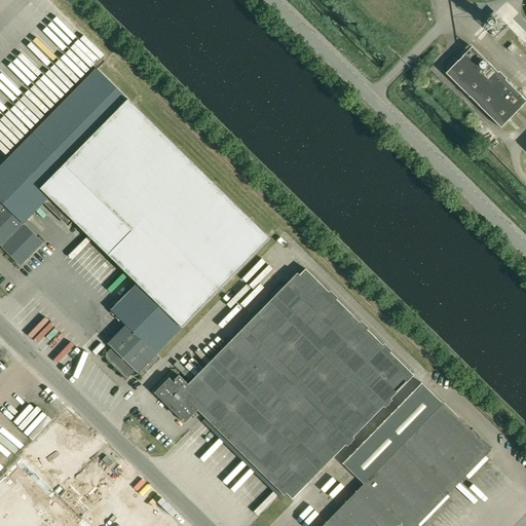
[(508,48),(512,53),(517,48),(513,44),(508,48)]
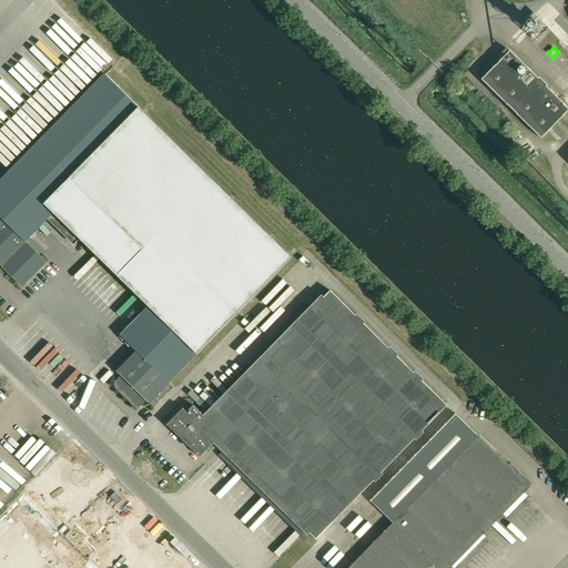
[(567,111),(567,108),(510,51),(482,80),(541,139),(567,111)]
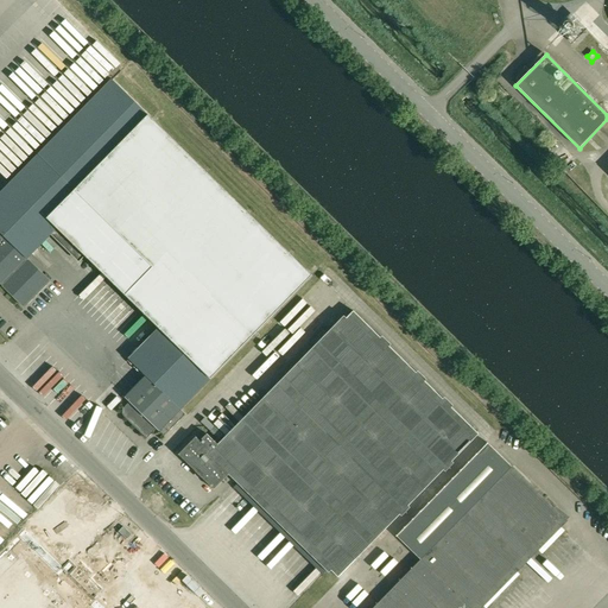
[(58,227),(87,255),(160,328),(130,359),(146,377),(182,411),(314,276),(159,126),(113,80),(12,182),(58,227)]
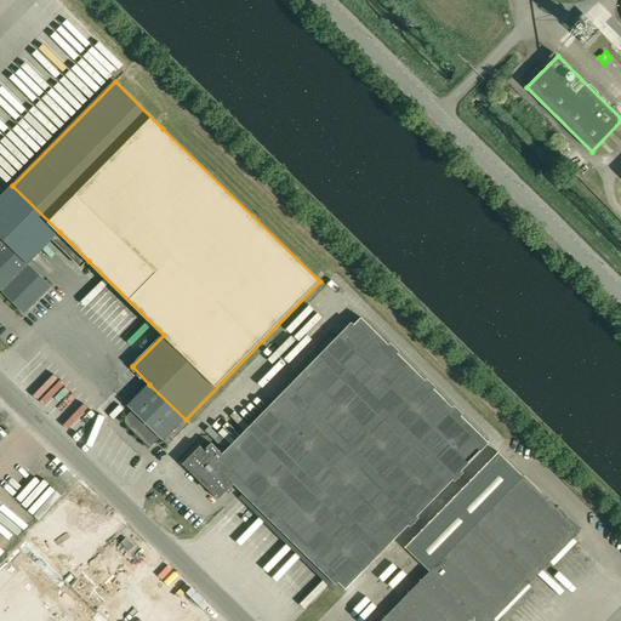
[(0,290),(26,314),(52,288),(28,265),(34,258),(53,239),(60,232),(12,186),(0,198),(0,290)]
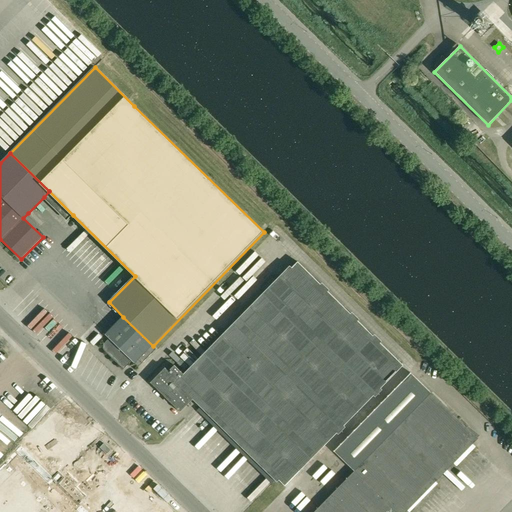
[(230,332),(335,435),(403,365),(298,262),(230,332)]
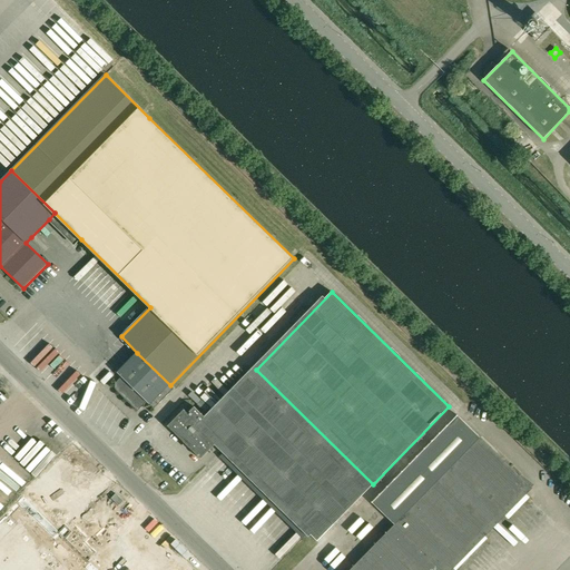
[(175,390),(170,385),(137,353),(117,372),(123,376),(117,382),(116,385),(116,387),(117,391),(138,412),(148,402),(155,410),(175,390)]
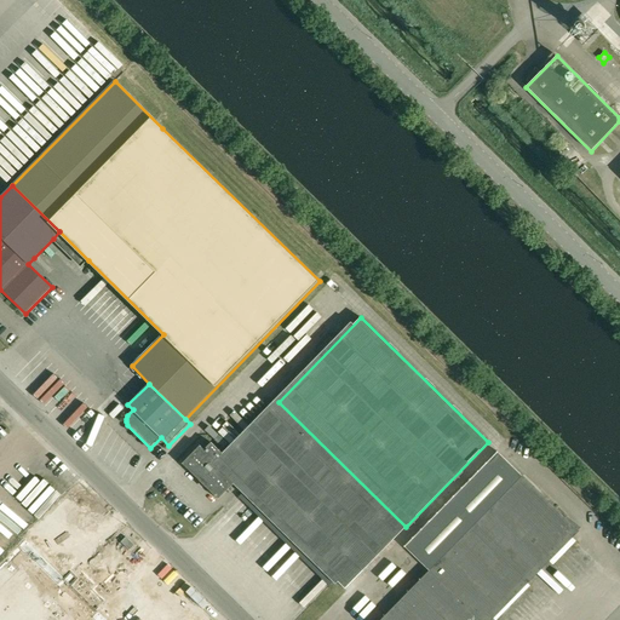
[(345,589),(406,527),(279,402),(225,455),(244,472),(235,481),(245,491),(336,579),(345,589)]
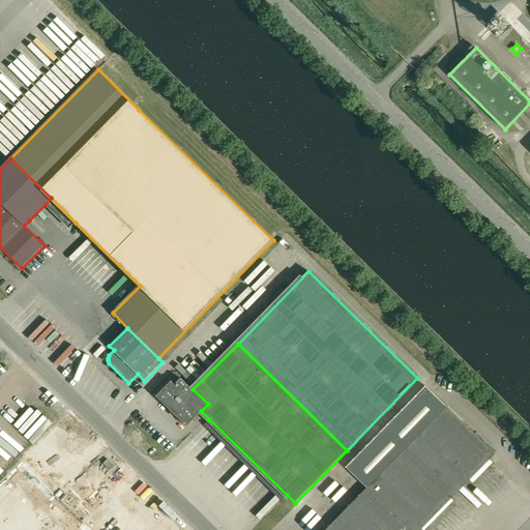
[(186,425),(201,411),(208,404),(193,389),(181,379),(175,385),(172,381),(156,396),(186,425)]
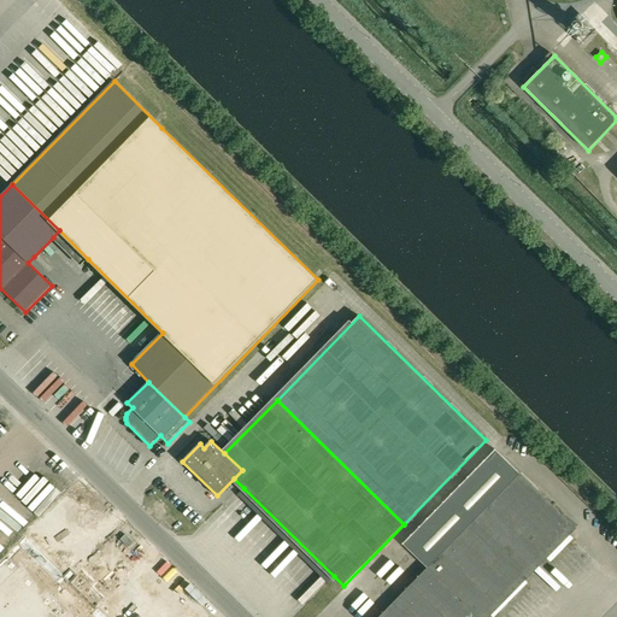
[(482,616),(573,526),(519,474),(494,450),(401,545),(403,545),(427,569),(378,616),(482,616)]
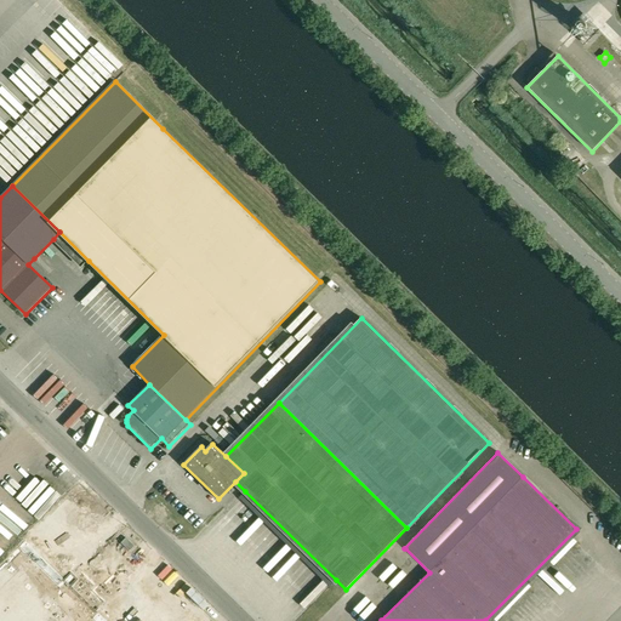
[(135,546),(129,540),(126,537),(120,542),(129,551),(135,546)]
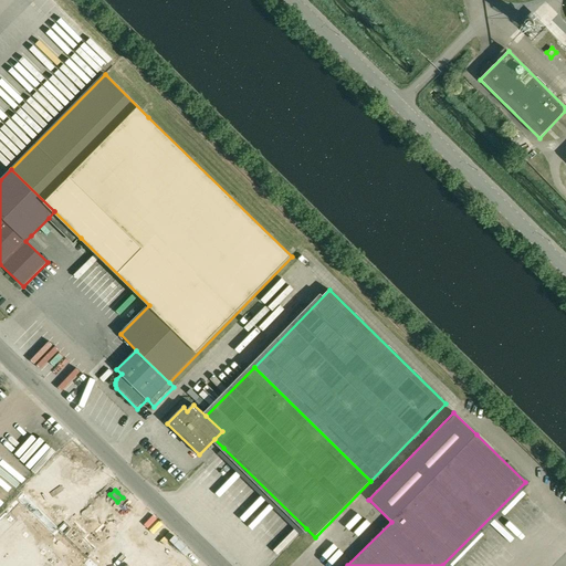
[(22,493),(0,515),(0,565),(95,565),(86,556),(94,547),(83,537),(87,533),(70,515),(58,527),(22,493)]
